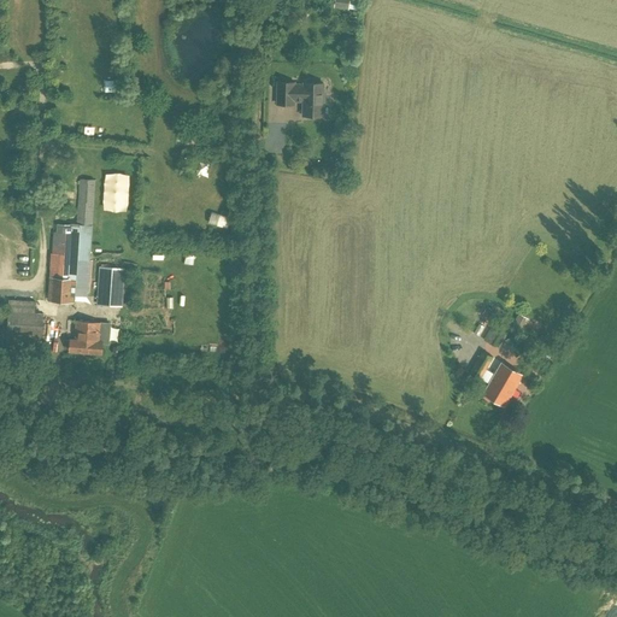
[(304,84),(297,83),(297,82),(276,81),(276,105),(295,106),(295,103),(303,103),(303,117),(323,117),(323,105),(328,103),(329,100),(329,98),(328,95),(324,93),(324,83),(304,83),(304,84)]
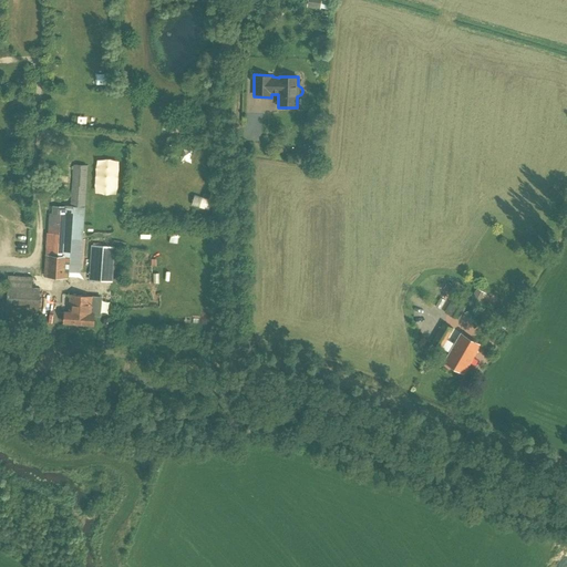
[(19,138),(21,123),(16,122),(12,137),(19,138)]
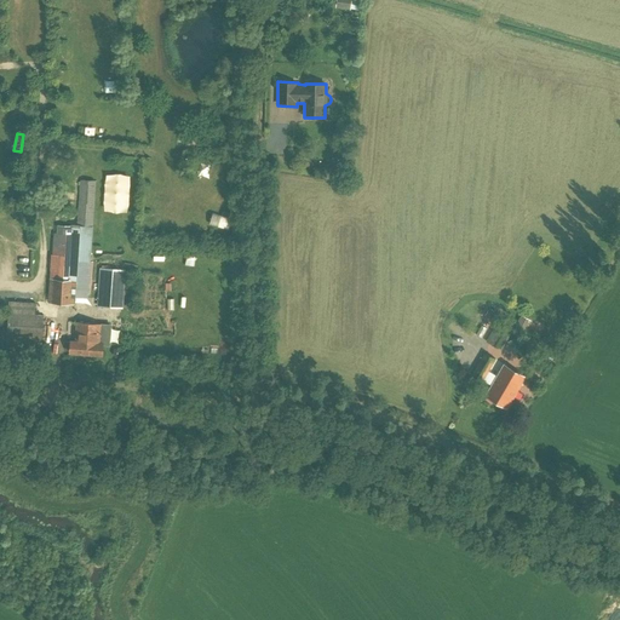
[(92,230),(96,181),(80,179),(78,225),(70,225),(57,225),(57,233),(55,233),(51,280),(49,279),(47,285),(49,285),(49,292),(50,292),(50,303),(74,304),(74,297),(89,298),(91,269),(93,230),(92,230)]
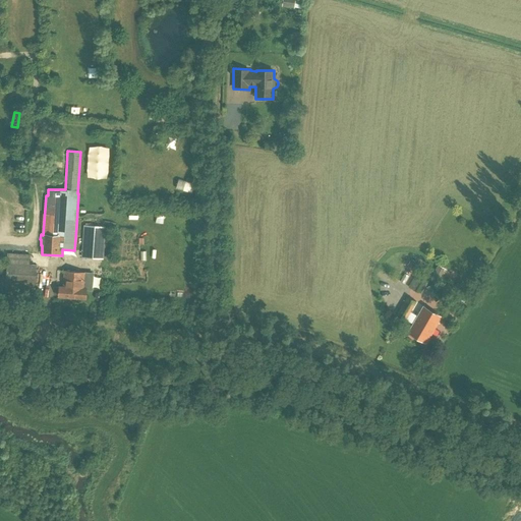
[(103,258),(105,227),(84,226),(81,257),(103,258)]
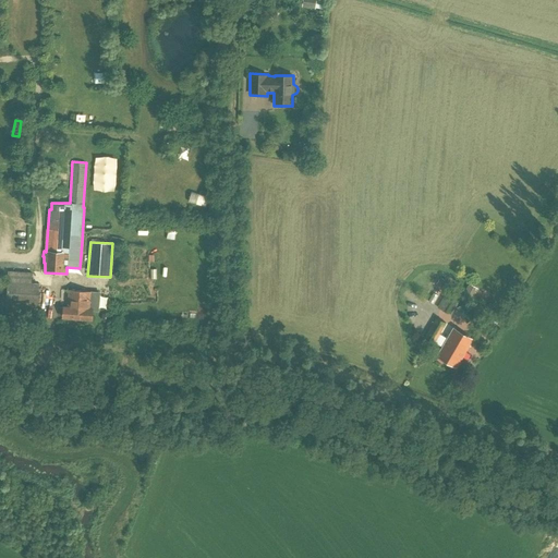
[(37,314),(39,283),(32,283),(33,273),(8,271),(5,314),(36,315),(36,314),(37,314)]
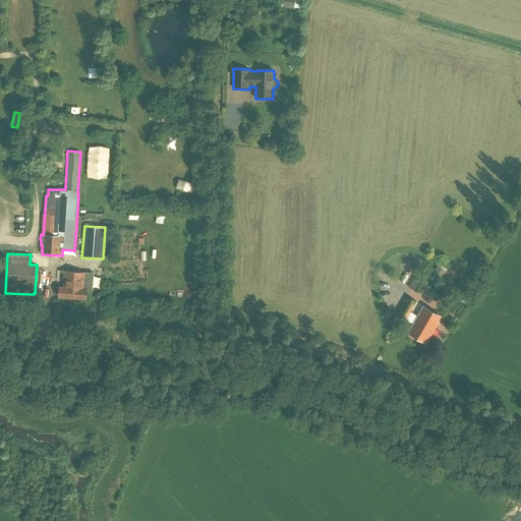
[(442,267),(438,265),(431,276),(440,280),(447,270),(442,267)]
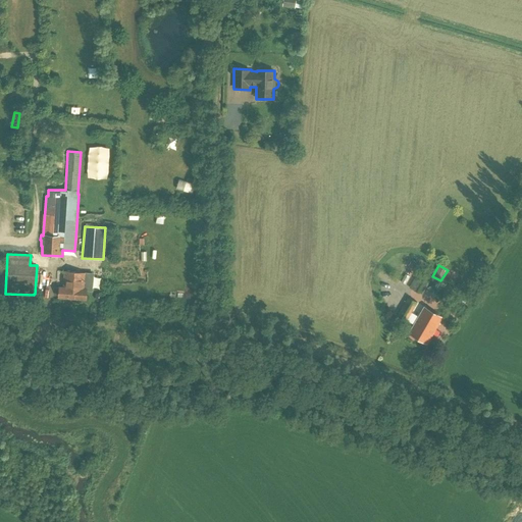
[(422,295),(432,277),(419,270),(409,288),(422,295)]
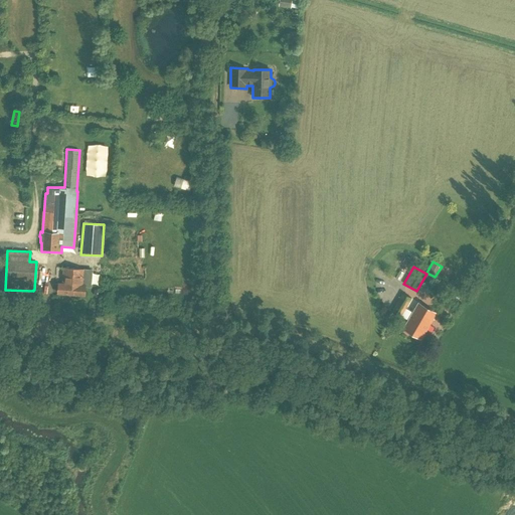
[(83,286),(84,269),(63,268),(61,284),(58,284),(58,293),(84,295),(86,286),(83,286)]
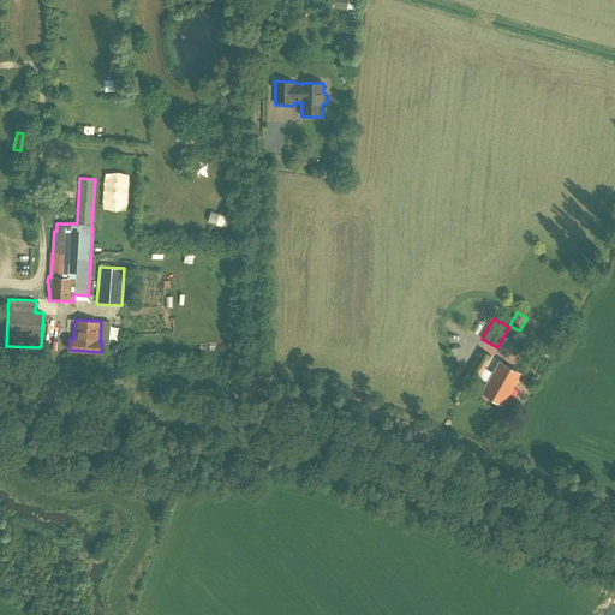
[(514,356),(523,351),(512,334),(503,339),(514,356)]
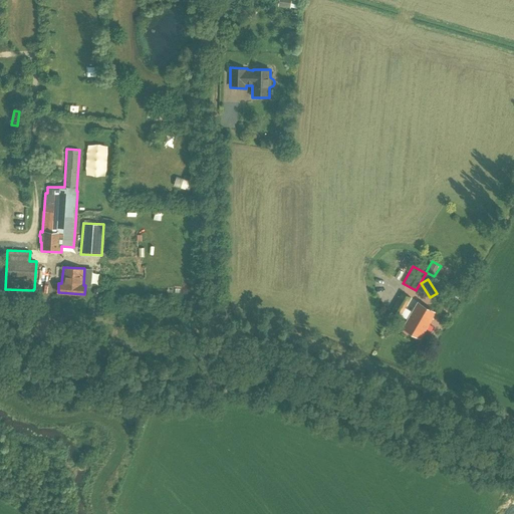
[(412,312),(405,308),(411,298),(406,295),(401,292),(392,310),(396,312),(401,315),(408,319),(403,328),(421,338),(436,312),(418,302),(412,312)]
